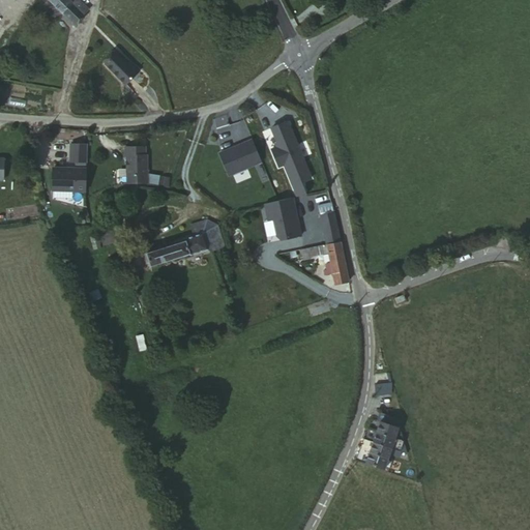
[(45,0),(68,25),(84,8),(76,0),(45,0)]
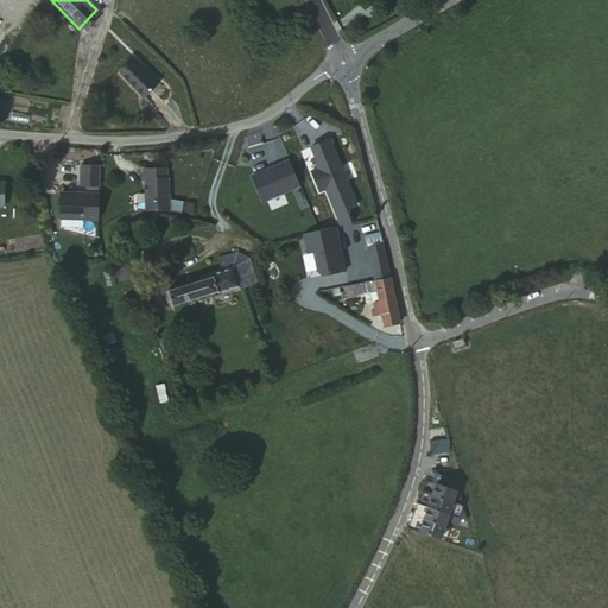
[(143,71),(130,59),(116,74),(141,99),(158,81),(146,69),(143,71)]
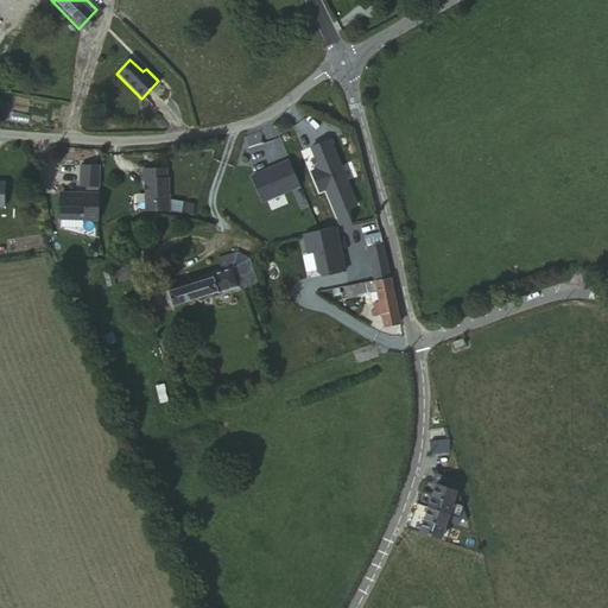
[(344,226),(355,223),(349,208),(361,204),(334,137),(315,144),(322,162),(323,162),(324,165),(315,169),(324,190),(330,188),(344,226)]
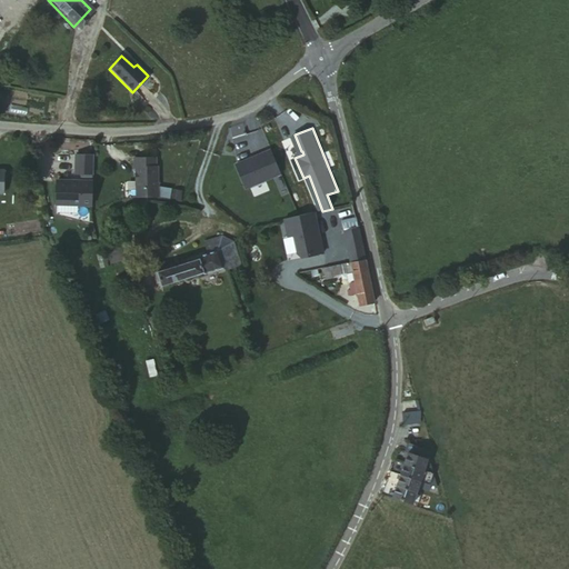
[(275,152),(238,167),(247,188),(282,173),(275,152)]
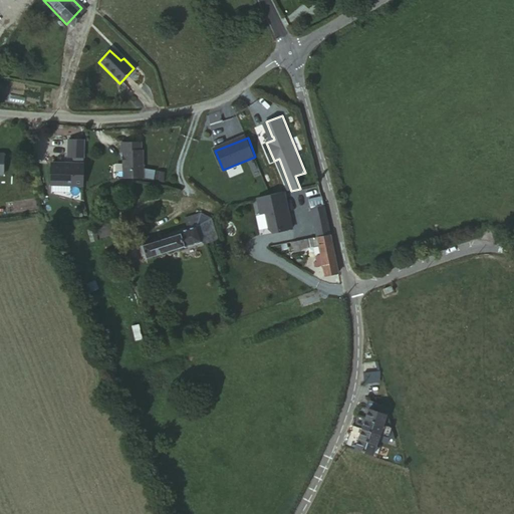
[(86,139),(70,139),(69,157),(85,158),(86,139)]
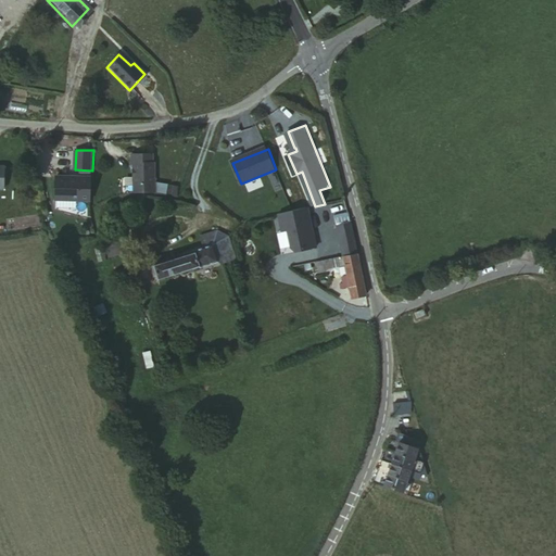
[(152,197),(154,198),(153,166),(152,166),(152,159),(130,159),(130,168),(131,167),(131,175),(135,175),(135,179),(133,181),(133,187),(135,190),(135,198),(152,197)]
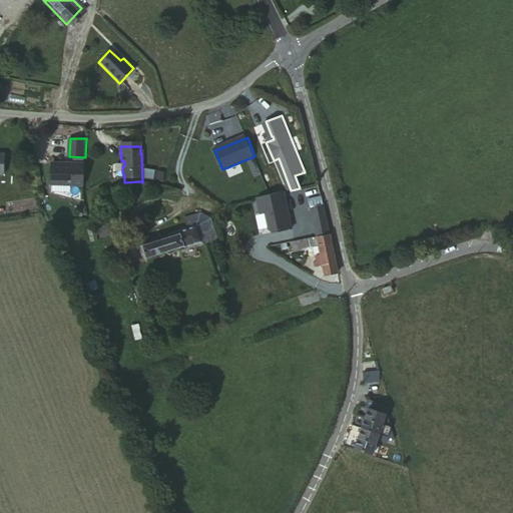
[(85,164),(52,164),(52,186),(84,187),(85,164)]
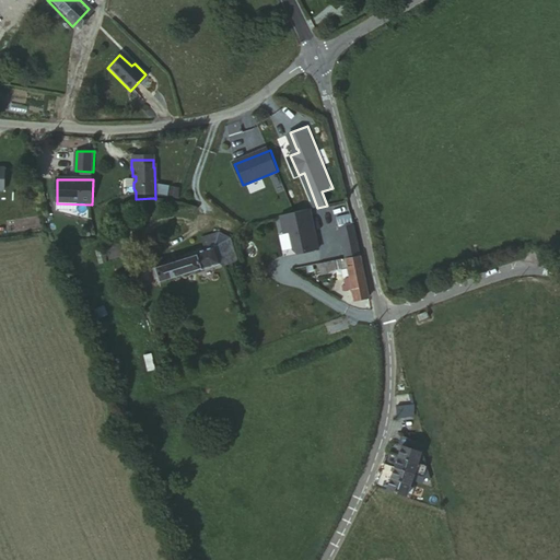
[(177,196),(178,186),(168,185),(167,195),(177,196)]
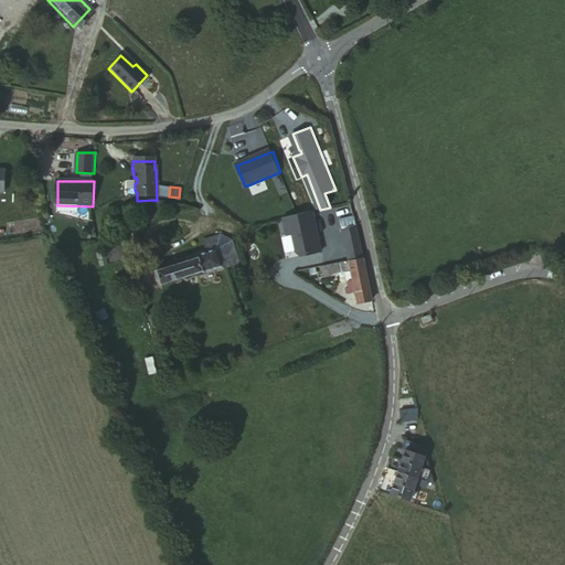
[(313,211),(286,217),(290,234),(296,233),(300,255),(305,257),(324,253),(322,237),(320,238),(313,211)]
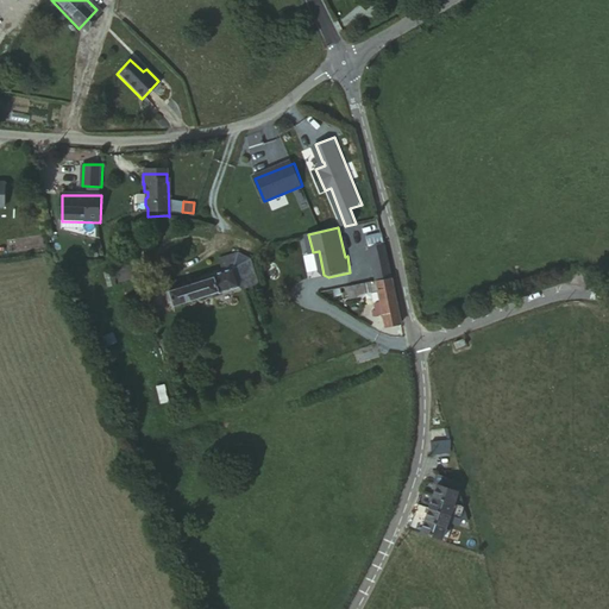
[(364,237),(375,282),(391,280),(381,233),(364,237)]
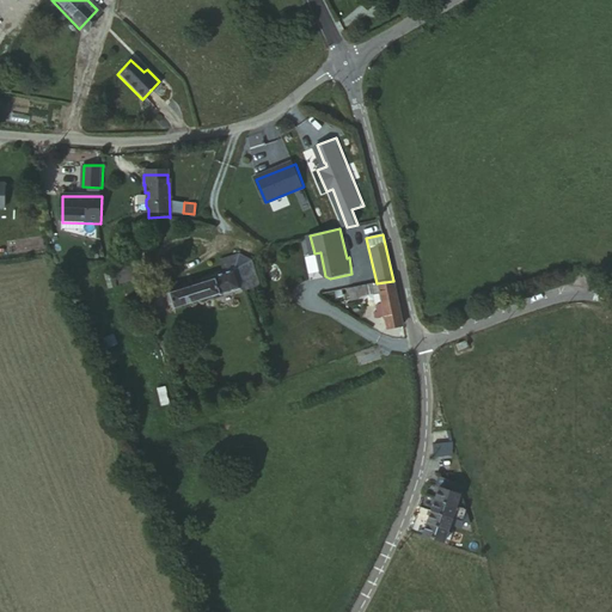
[(238,269),(244,288),(262,283),(256,267),(243,245),(219,252),(226,273),(238,269)]
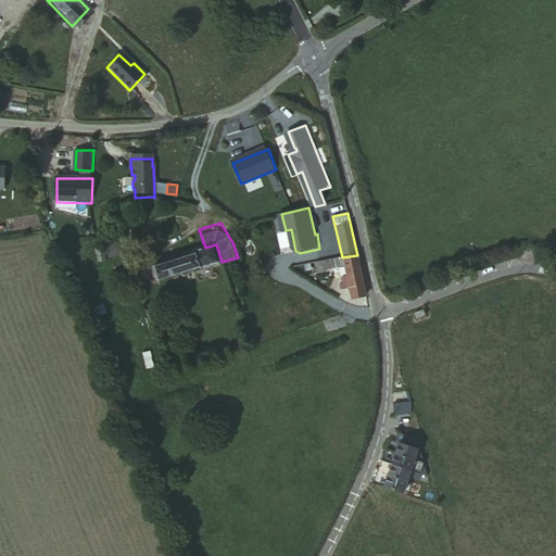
[(154,267),(158,280),(159,282),(223,263),(222,262),(216,244),(205,248),(194,251),(194,254),(154,267)]
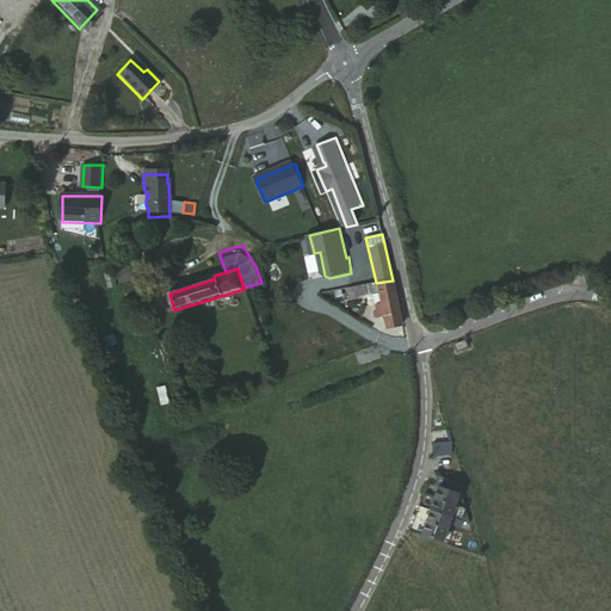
[(393,281),(376,283),(382,315),(401,310),(400,308),(393,281)]
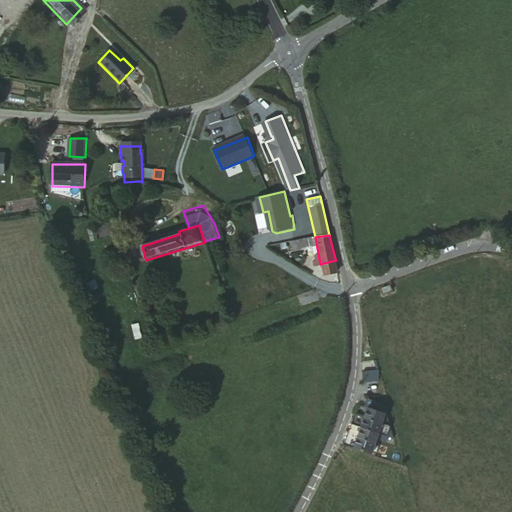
[(124,264),(145,258),(142,246),(141,243),(119,250),(124,264)]
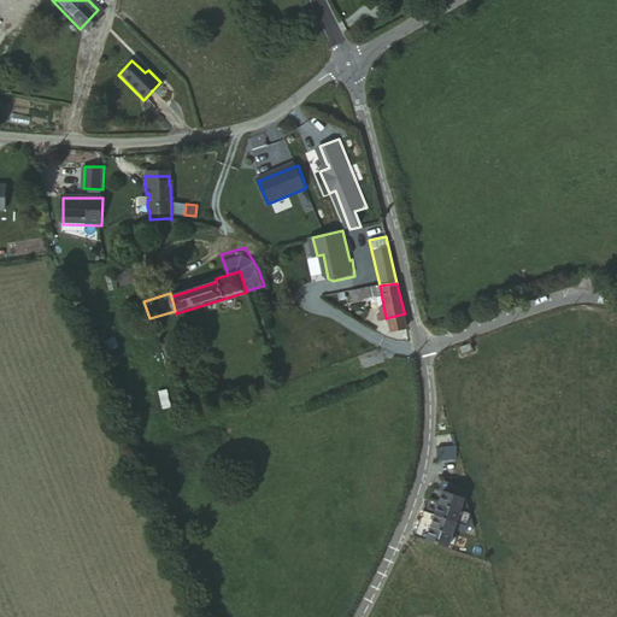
[(389,333),(410,328),(405,313),(386,318),(389,333)]
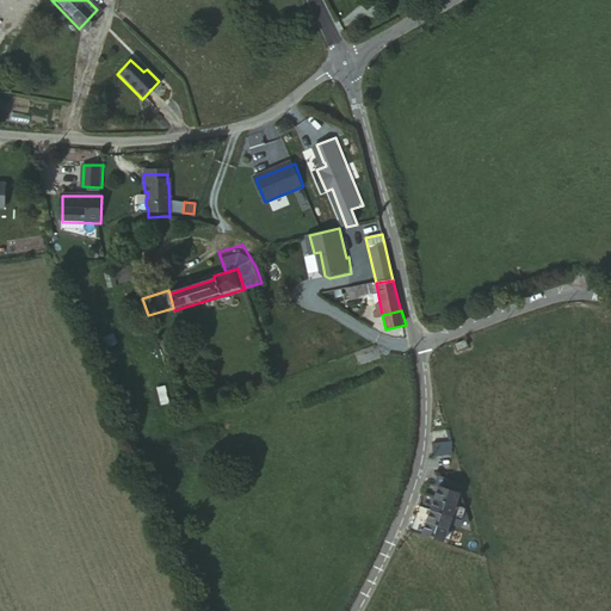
[(466,340),(455,344),(457,350),(468,346),(466,340)]
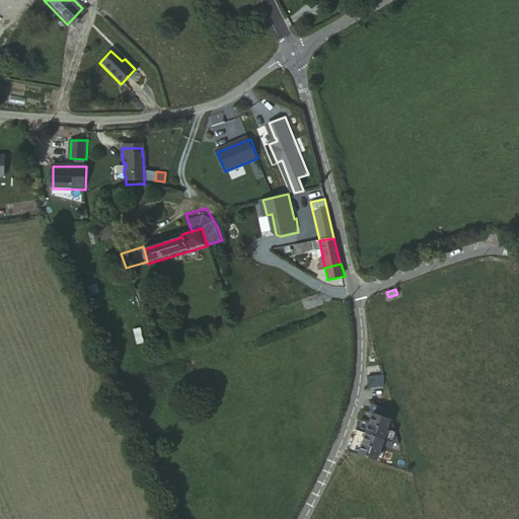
[(394,433),(388,413),(373,408),(371,415),(389,421),(385,430),(394,433)]
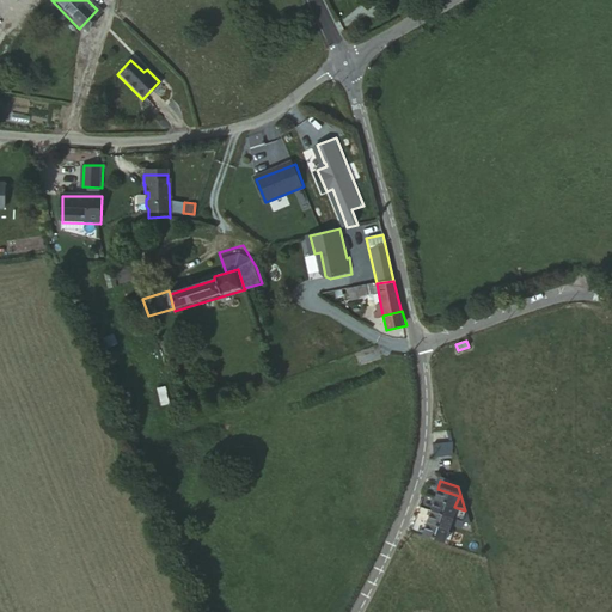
[(436,491),(434,500),(454,507),(459,496),(438,489),(436,491)]
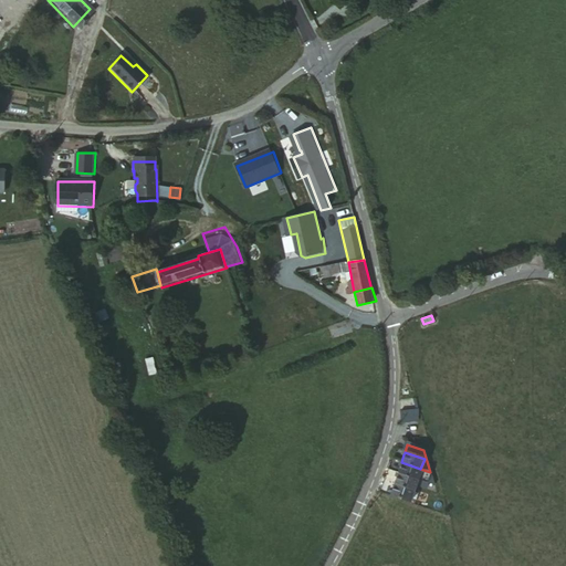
[(420,469),(401,462),(398,473),(417,480),(420,469)]
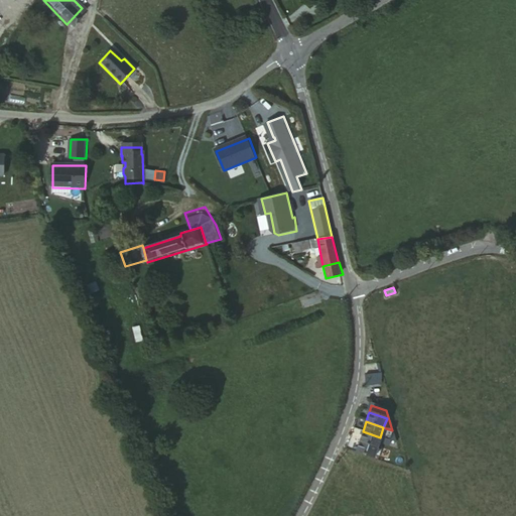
[(392,430),(383,427),(380,437),(389,440),(392,430)]
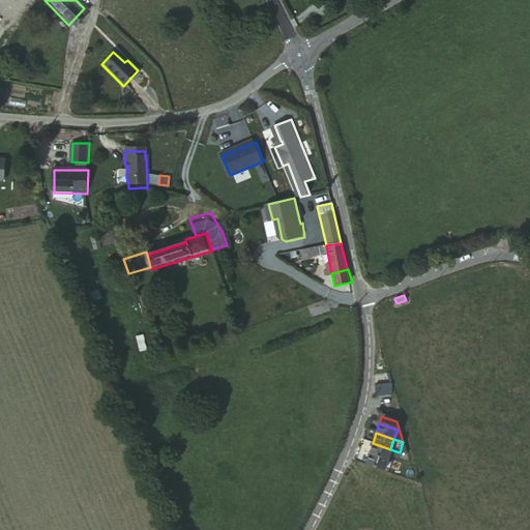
[(370,452),(387,458),(390,449),(373,443),(370,452)]
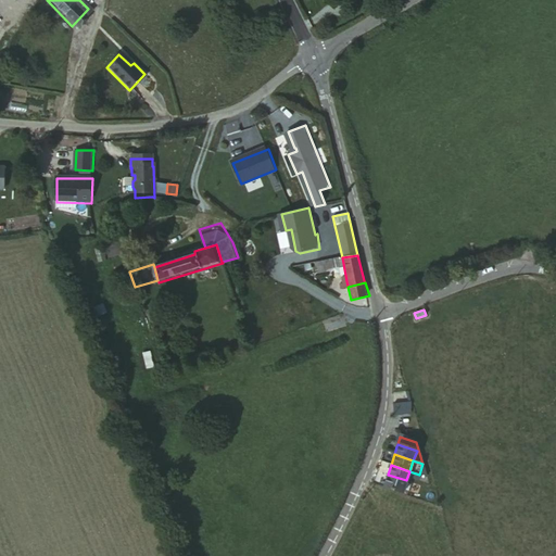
[(383,487),(402,493),(406,480),(388,475),(383,487)]
